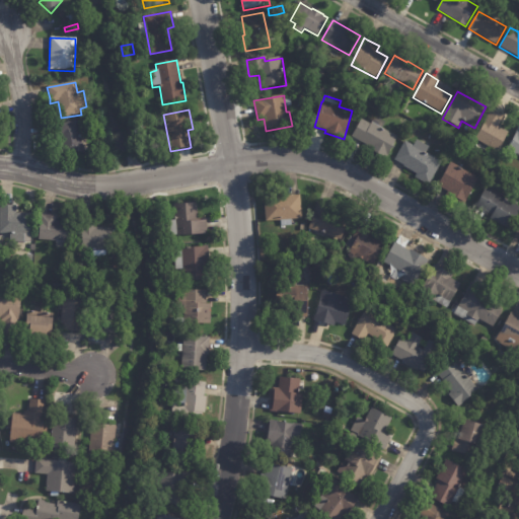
[(492,109),(504,117),(498,128),(508,133),(499,152),(474,140),(491,109),(492,109)]
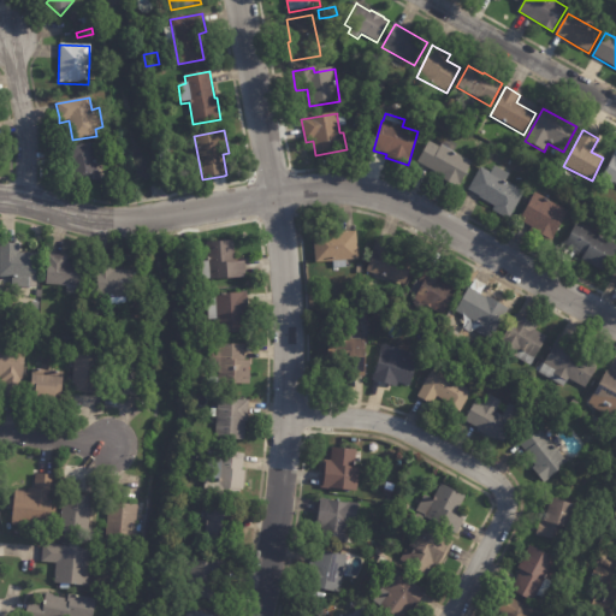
[(437,179),(438,176),(418,163),(428,142),(439,148),(445,138),(457,146),(454,152),(472,164),(456,191),(436,179),(437,179)]
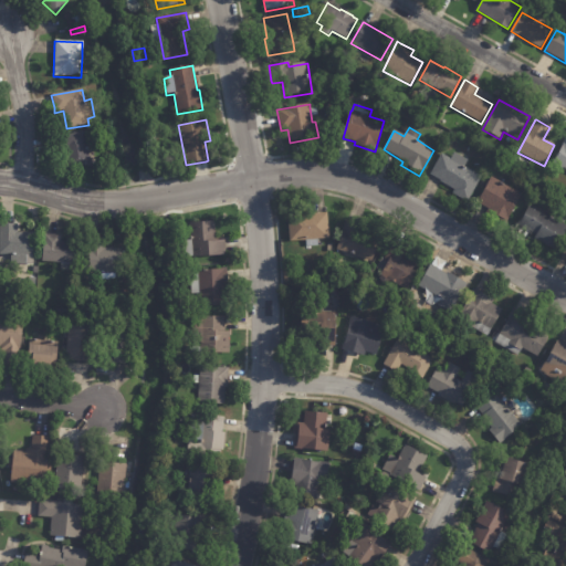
[(87,150),(91,167),(70,171),(65,149),(60,152),(56,138),(84,133),(87,150)]
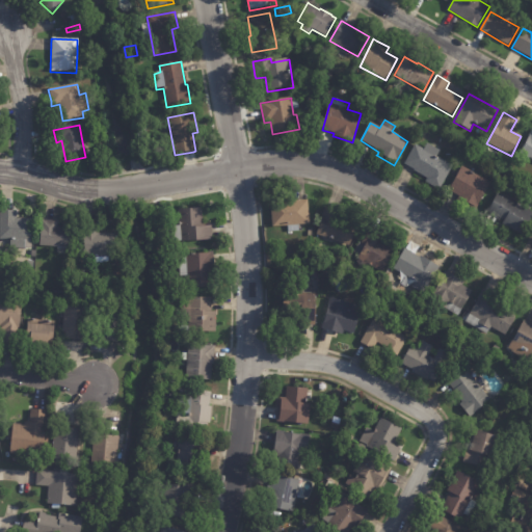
[(148,137),(138,139),(137,127),(147,126),(148,137)]
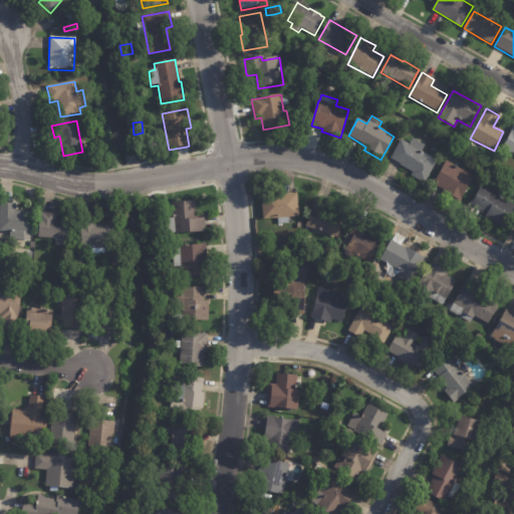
[(513,155),(502,149),(513,125),(513,155)]
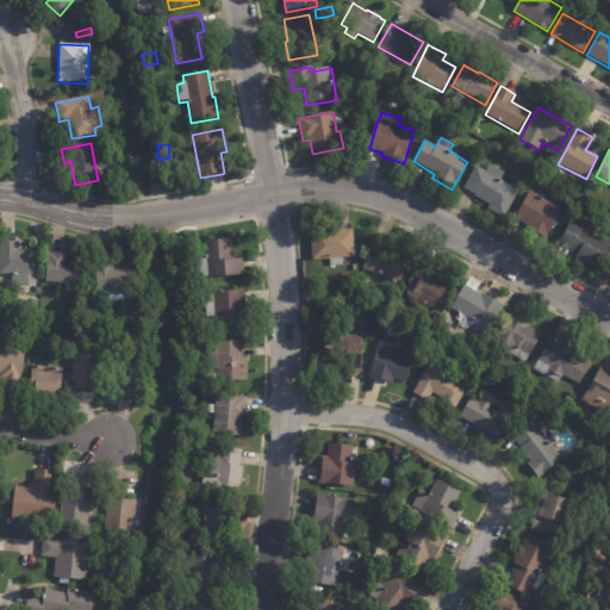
[(490,166),(504,174),(500,180),(520,191),(504,219),(487,210),(490,206),(474,197),(475,195),(464,188),(477,167),(485,173),(490,166)]
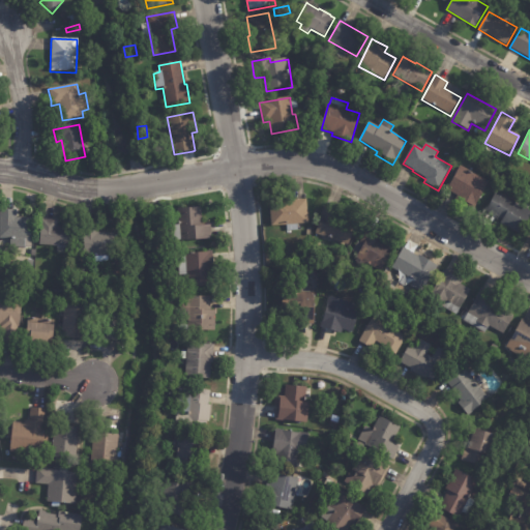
[(105,154),(97,156),(96,150),(102,148),(105,154)]
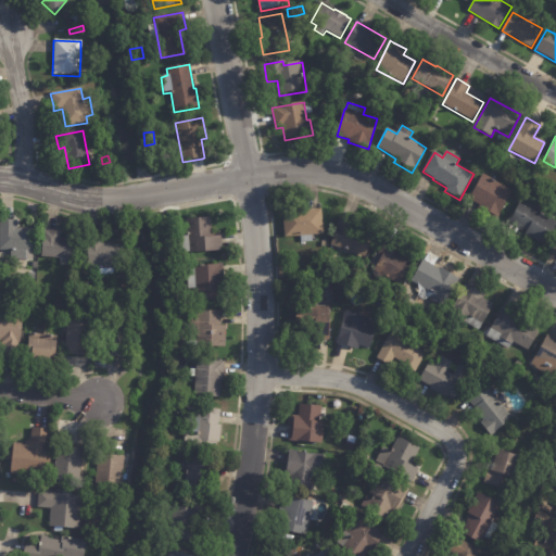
[(488,177),(513,191),(496,219),(479,210),(480,206),(469,200),(483,175),(488,177)]
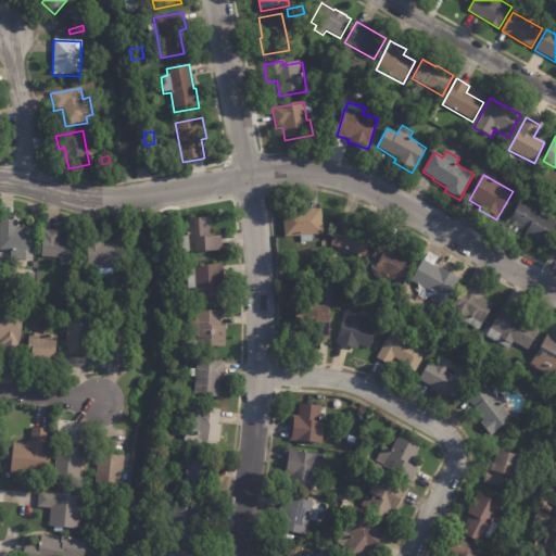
[(528,237),(525,236),(527,232),(509,222),(520,202),(555,222),(555,227),(545,247),(528,237)]
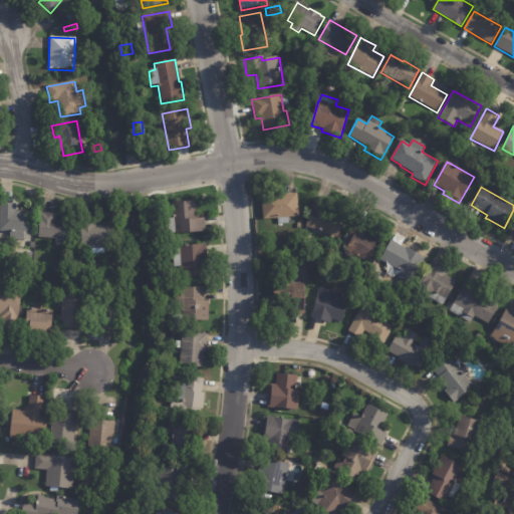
[(283,193),(298,193),(299,216),(288,217),(288,223),(278,223),(278,218),(263,218),(262,192),(280,191),(280,193),(283,193)]
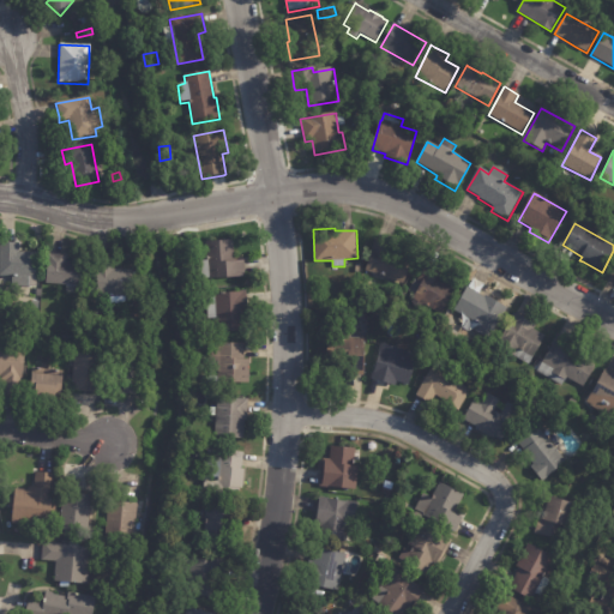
[(379,238),(398,244),(395,253),(411,259),(403,283),(365,270),(377,236),(379,238)]
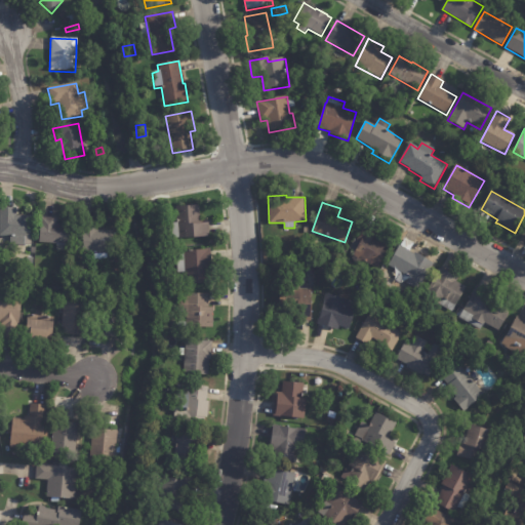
[(200,219),(200,223),(208,221),(209,237),(177,238),(177,237),(169,237),(169,223),(176,221),(175,206),(199,205),(200,219)]
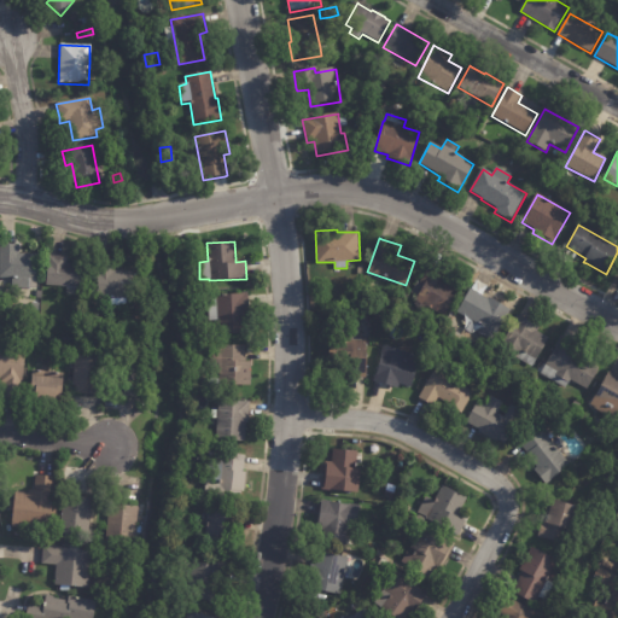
[(11,277),(0,277),(0,244),(18,244),(17,254),(38,254),(38,277),(11,277)]
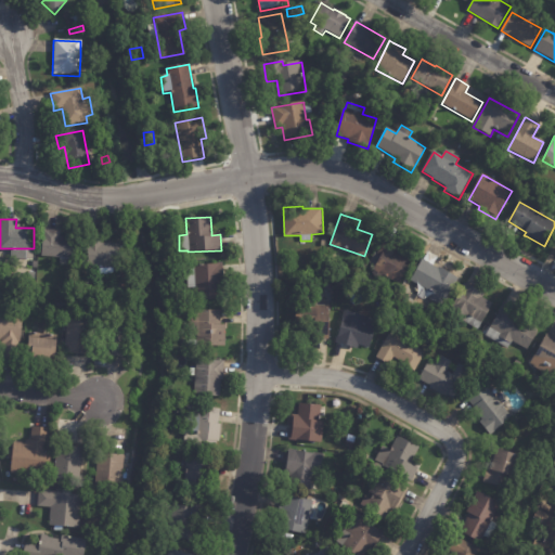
[(44,229),(60,230),(60,235),(76,236),(75,258),(41,256),(42,229),(44,229)]
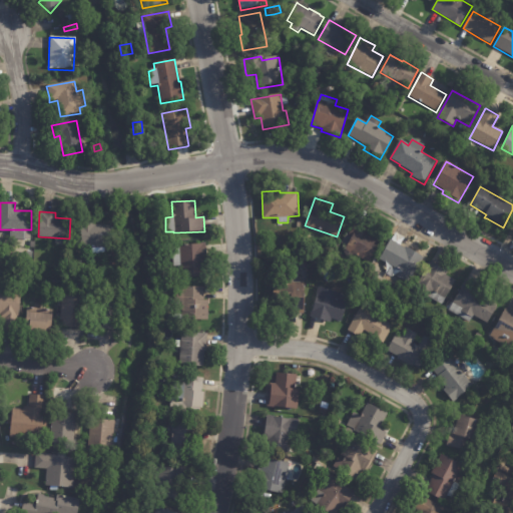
[(359,218),(369,224),(365,231),(381,240),(369,263),(345,248),(353,234),(349,231),(357,217),(359,218)]
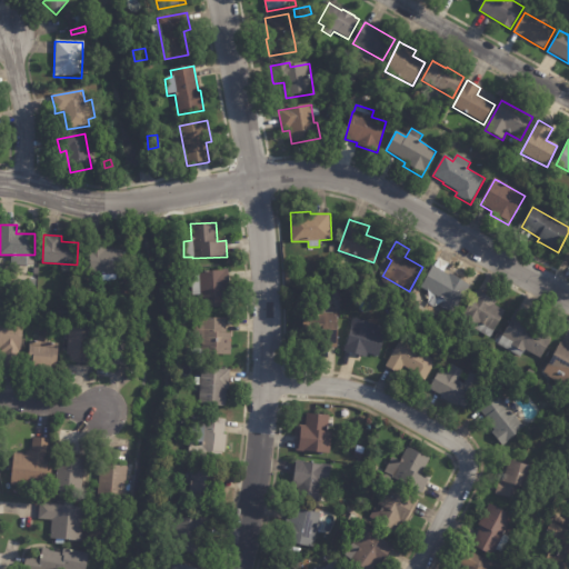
[(119,273),(116,275),(116,280),(97,281),(97,275),(89,276),(88,243),(105,243),(105,249),(121,249),(122,273),(119,273)]
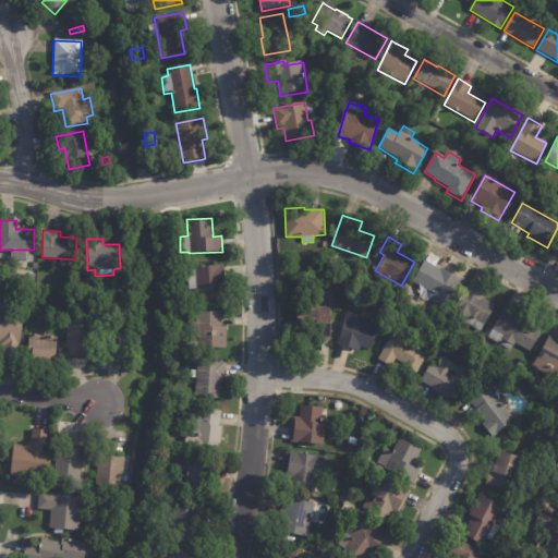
[(169,252),(160,253),(159,246),(168,244),(169,252)]
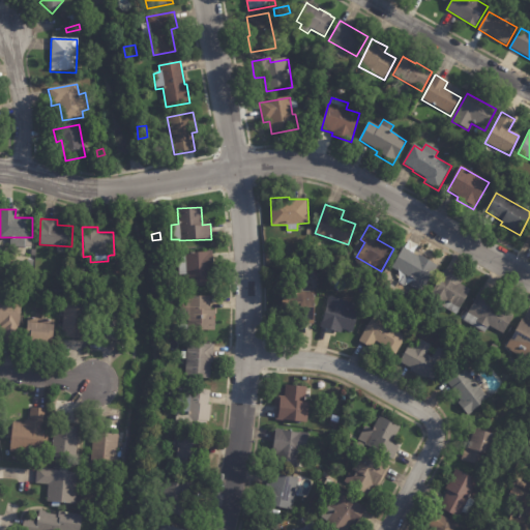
[(404,247),(417,256),(418,254),(437,265),(421,292),(395,276),(399,271),(391,267),(403,247),(404,247)]
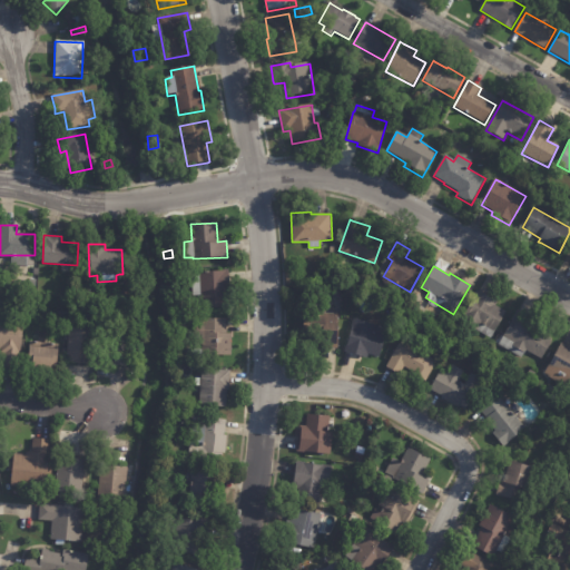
[(229,272),(231,290),(227,290),(228,306),(200,308),(200,295),(193,295),(192,275),(199,275),(199,272),(229,269),(229,272)]
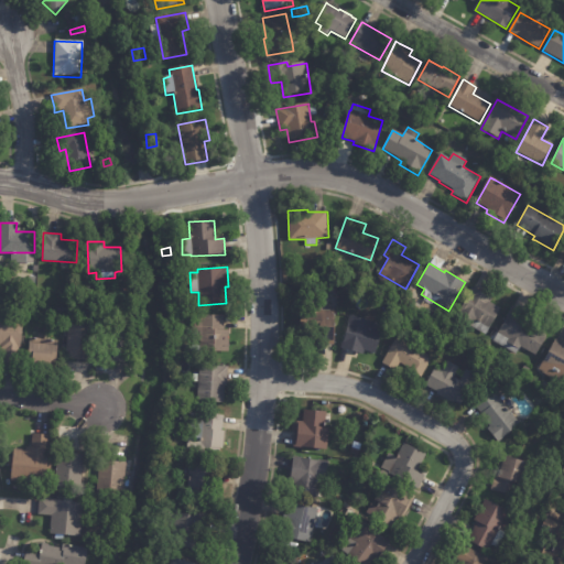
[(474,288),(492,297),(490,302),(501,307),(486,334),(456,317),(473,286),(474,288)]
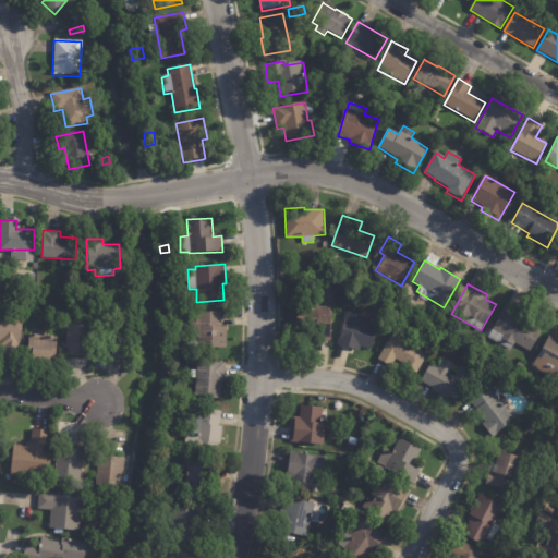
[(507,305),(525,315),(523,322),(542,331),(531,351),(514,342),(510,350),(488,338),(506,305),(507,305)]
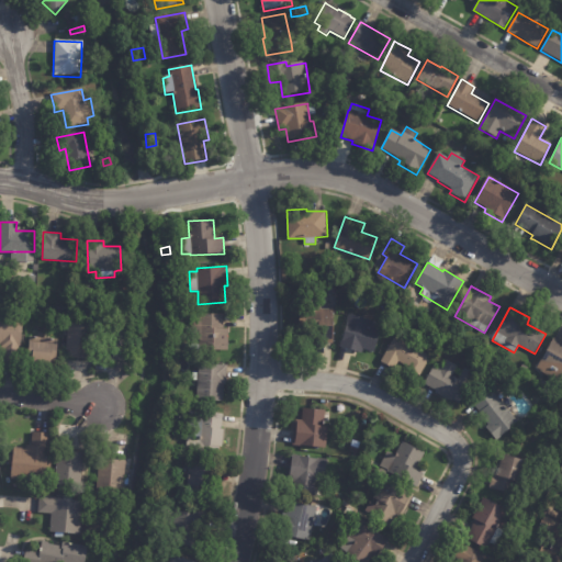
[(312,343),(301,343),(300,310),(332,308),(333,341),(312,343)]
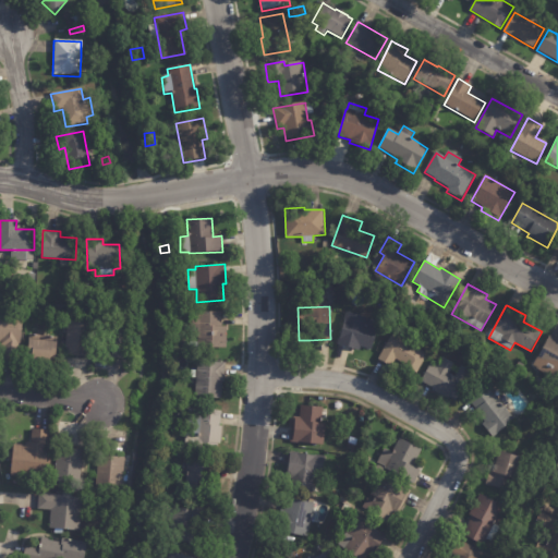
[(14,362),(1,360),(2,348),(0,348),(0,312),(22,314),(17,362),(14,362)]
